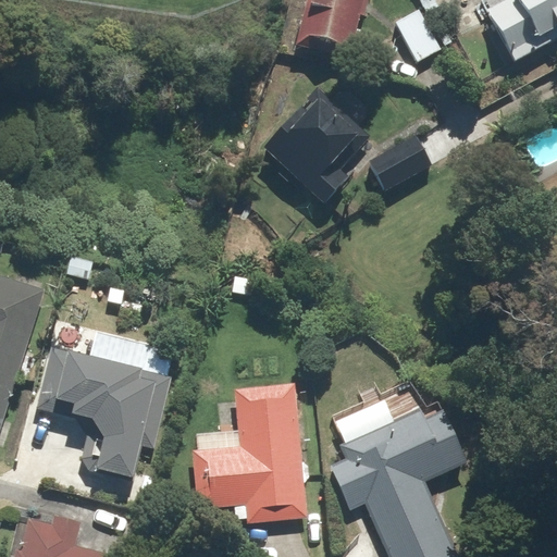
[(364,0),(310,0),(301,47),(354,57),(364,0)]
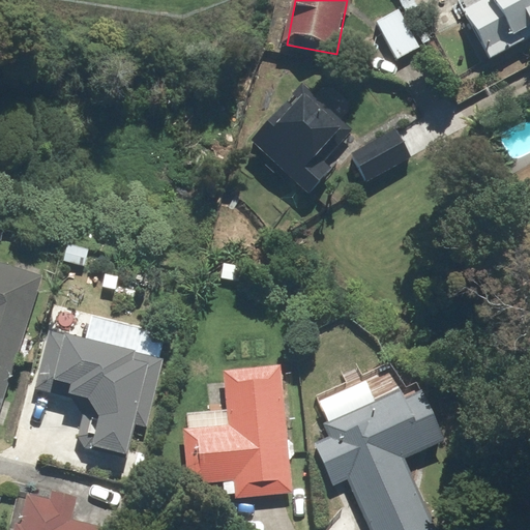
[(529,0),(460,0),(491,58),(529,37),(529,0)]
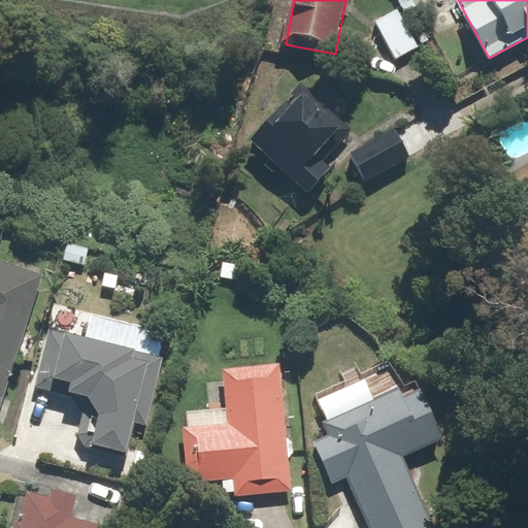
[(398,8),(375,22),(398,59),(421,45),(398,8)]
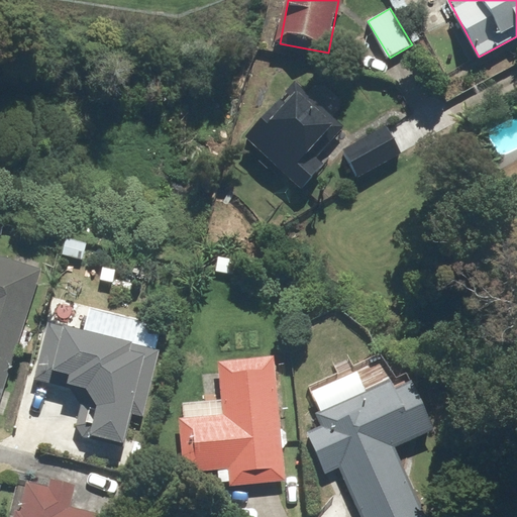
[(284,49),(259,44),(252,73),(278,79),(284,49)]
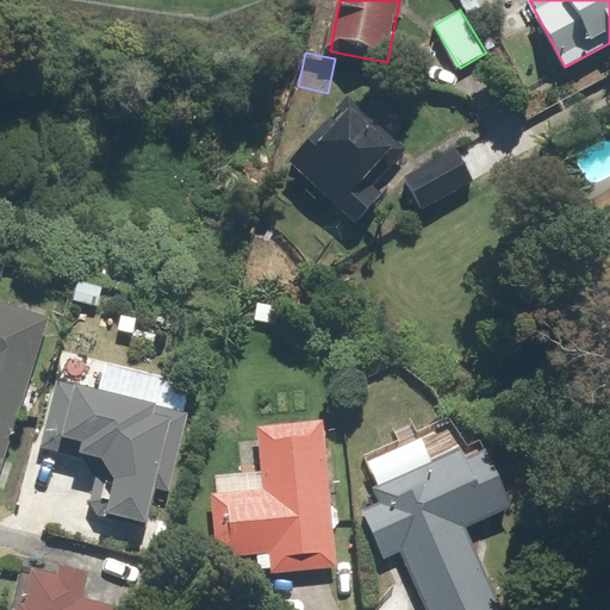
[(369,187),(409,144),(352,92),(288,161),(359,226),(383,200),(369,187)]
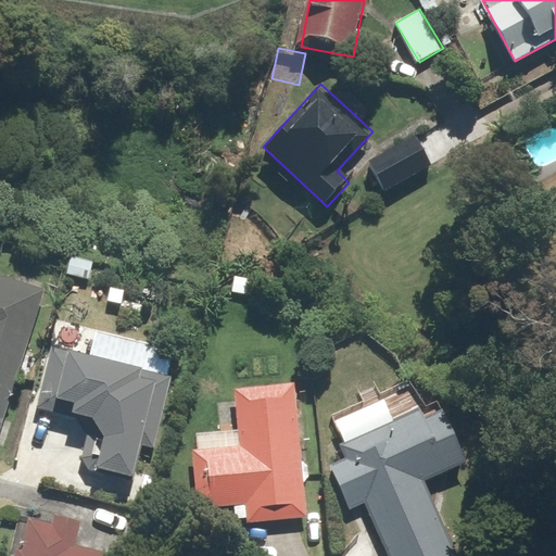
[(415,137),(369,163),(384,190),(430,165),(415,137)]
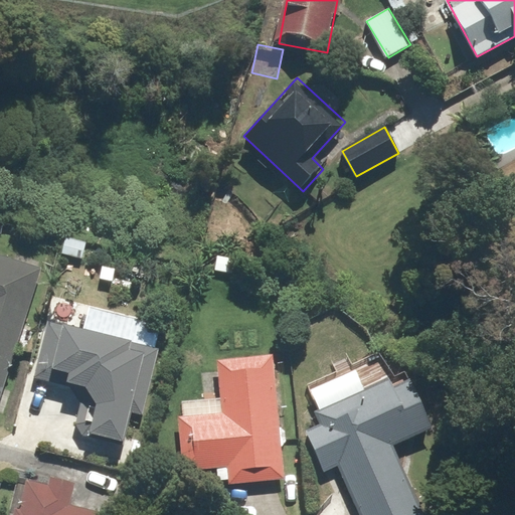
[(0,401),(35,270),(0,260),(0,401)]
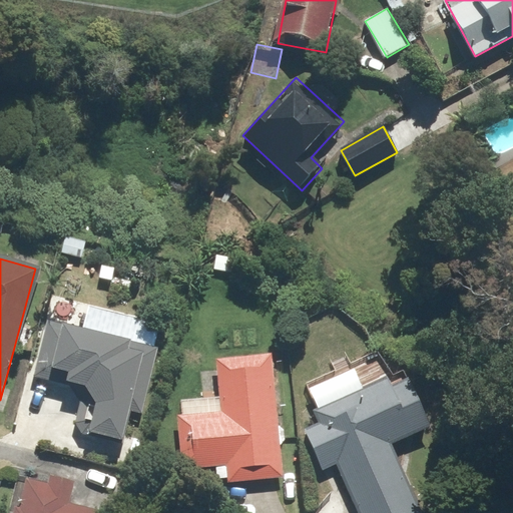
[(130,339),(65,325),(56,372),(74,375),(72,385),(88,388),(99,406),(93,433),(129,440),(134,413),(143,415),(162,324),(135,318),(130,339)]
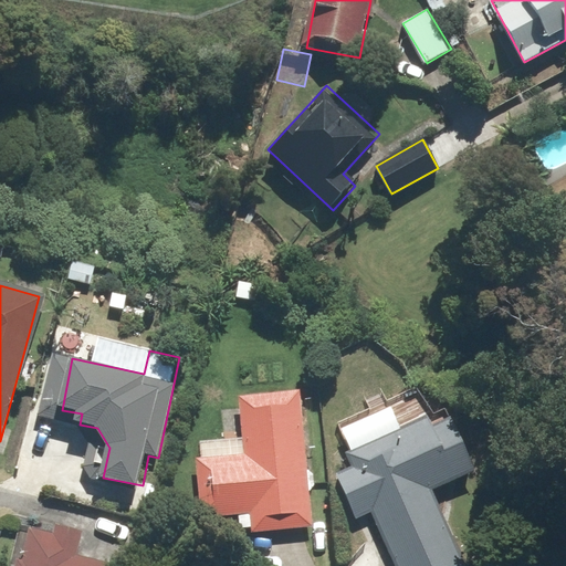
[(305,392),(244,395),(247,453),(200,456),(202,517),(251,515),(251,531),(311,527),(305,392)]
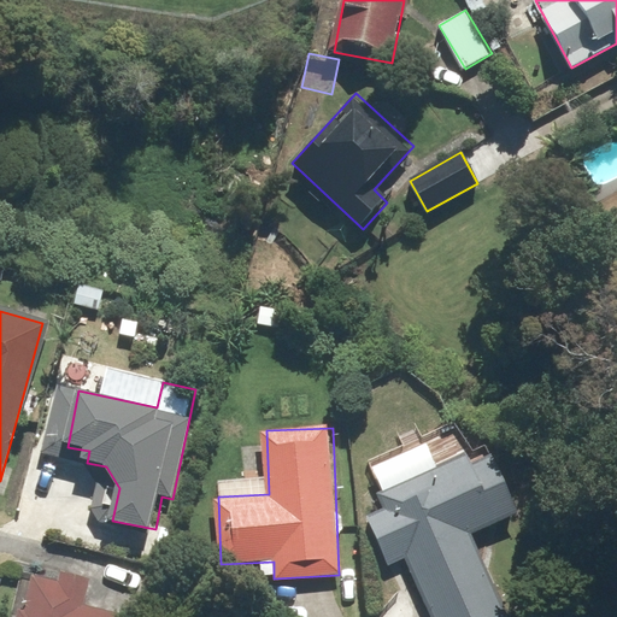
[(385,509),(368,516),(389,565),(406,558),(433,616),(507,616),(471,538),(519,516),(488,446),(380,495),(385,509)]
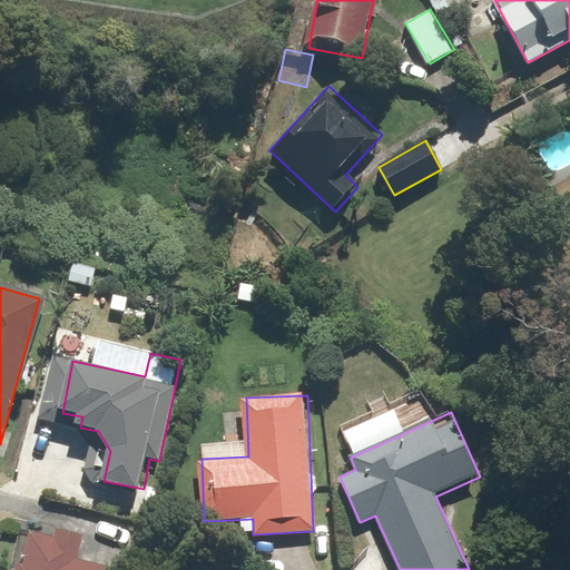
[(112,569),(78,564),(84,534),(55,530),(52,537),(30,533),(25,568),(18,567),(17,569),(112,569)]
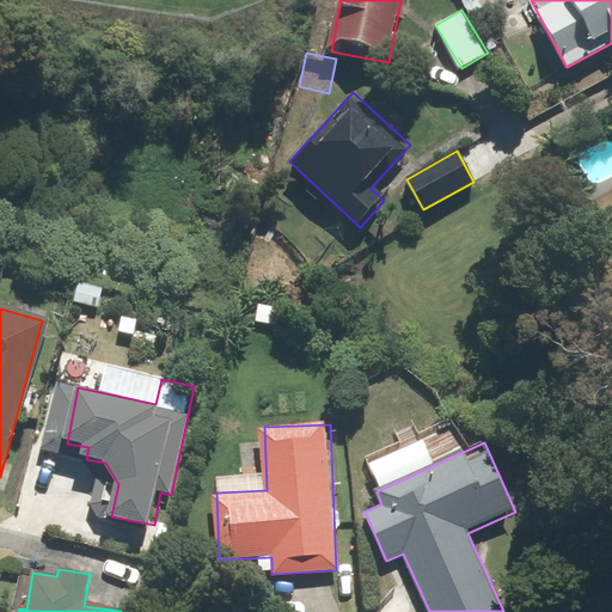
All buildings are outlined.
